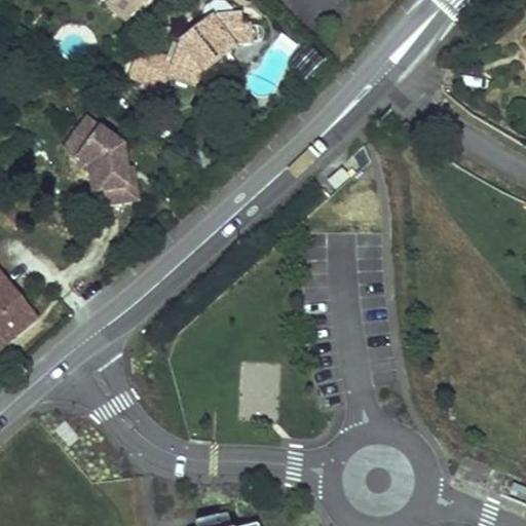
[(129,0),(142,9),(149,0),(129,0)]
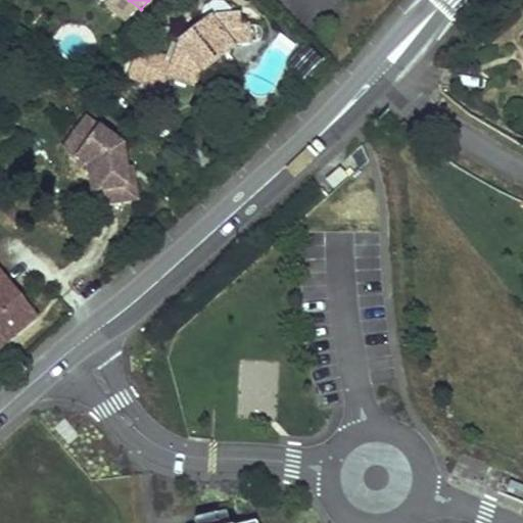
[(223,28),(195,34),(168,56),(159,75),(127,61),(114,91),(127,96),(125,101),(151,111),(153,106),(182,117),(189,120),(193,119),(196,117),(198,114),(200,111),(201,110),(185,103),(194,80),(198,83),(216,67),(215,63),(235,59),(232,39),(225,41),(223,28)]
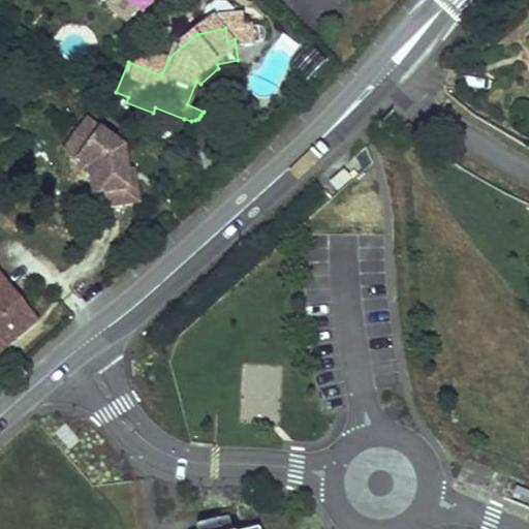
[(242,38),(235,39),(238,60),(246,57),(249,52),(246,41),(242,38)]
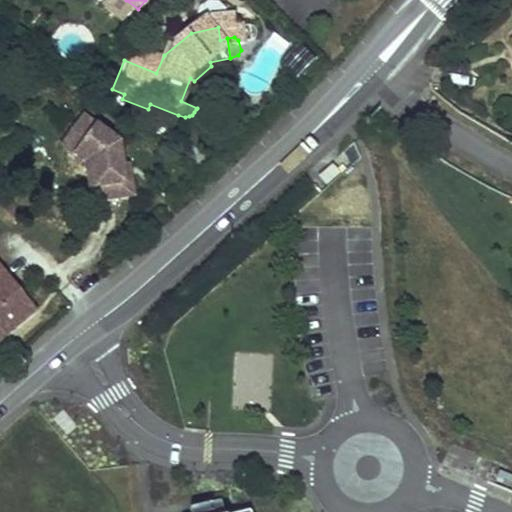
[(497,48),(493,43),(487,47),(491,53),(497,48)]
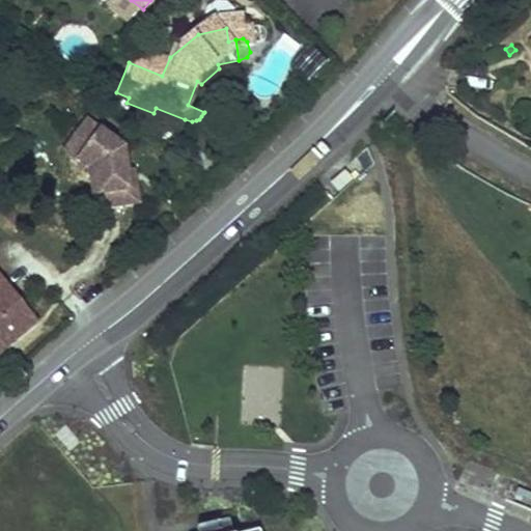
[(102,135),(89,126),(65,155),(77,165),(102,135)]
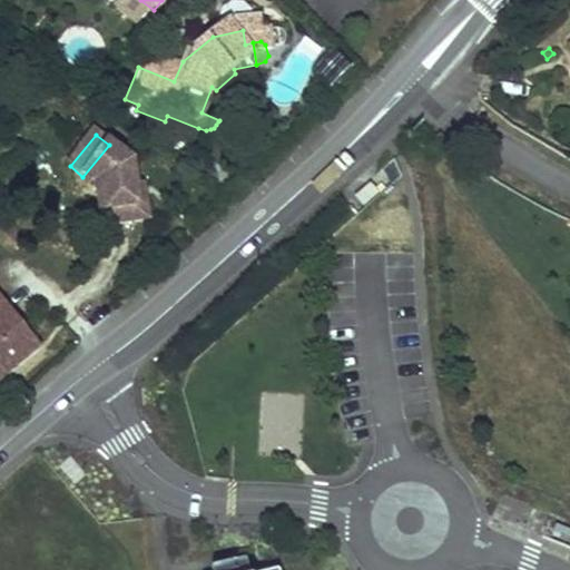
[(95,187),(99,232),(146,228),(143,190),(137,192),(135,166),(109,145),(82,177),(95,187)]
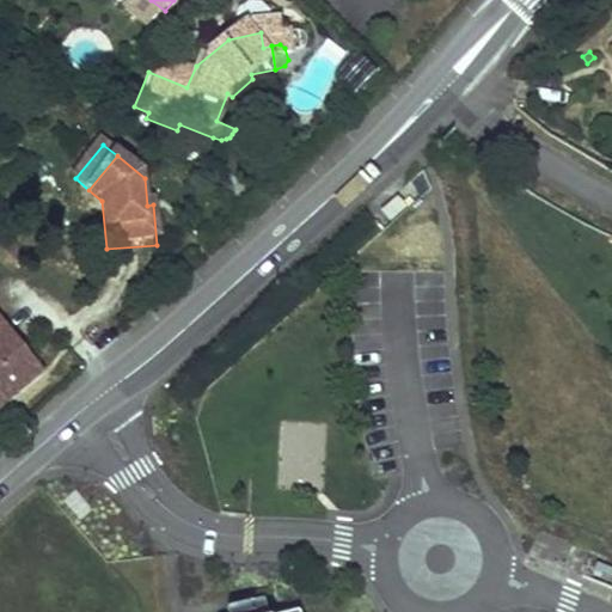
[(397,194),(379,209),(390,221),(408,206),(397,194)]
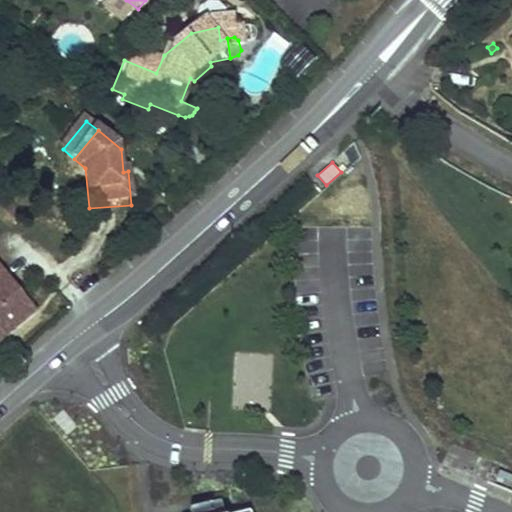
[(0,338),(37,309),(0,264),(0,338)]
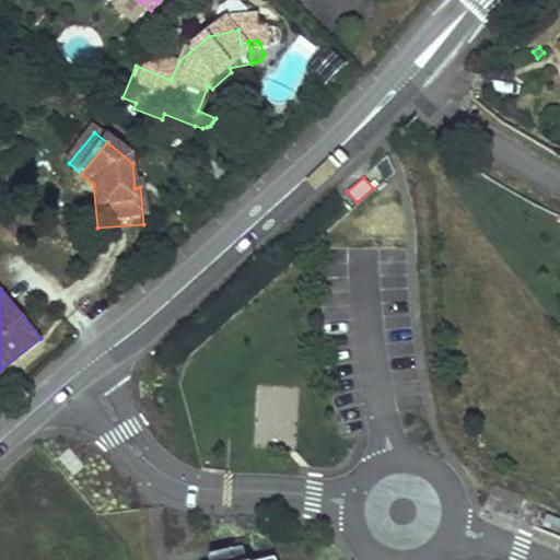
[(243,559),(240,550),(208,557),(208,559),(243,559)]
